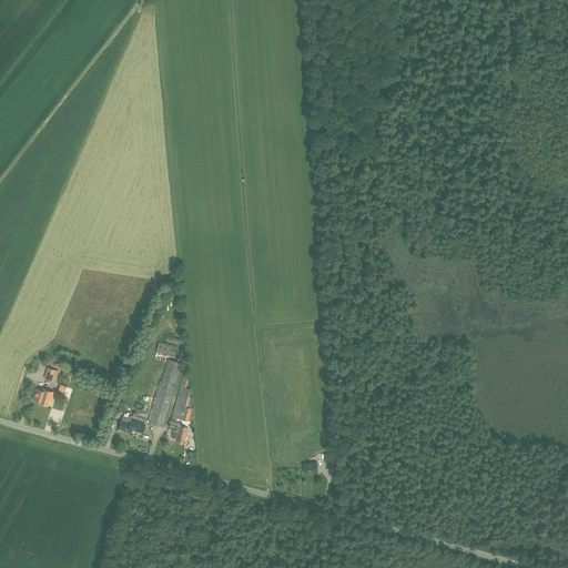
[(178,346),(180,338),(166,335),(164,343),(159,342),(156,352),(179,357),(181,347),(178,346)]
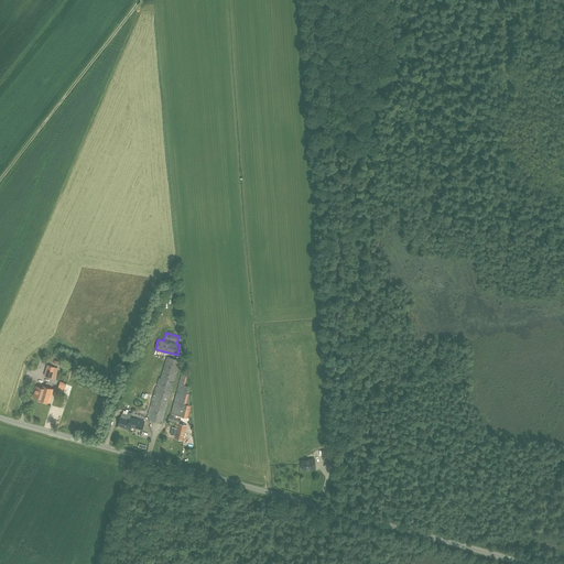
[(149,420),(162,423),(179,365),(180,360),(166,357),(160,378),(159,378),(152,397),(147,416),(150,418),(149,420)]
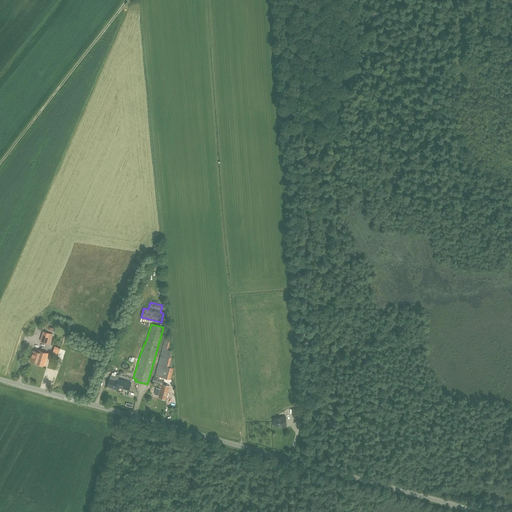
[(52,334),(44,331),(41,341),(49,343),(52,334)]
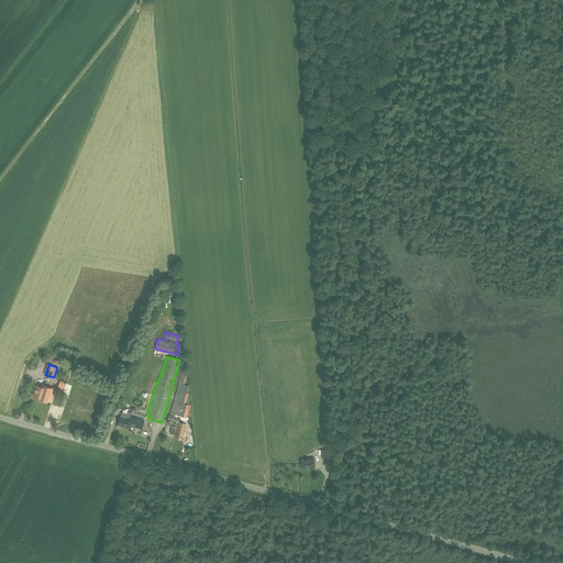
[(188,385),(185,384),(187,374),(185,374),(186,370),(183,367),(181,373),(173,408),(172,412),(188,417),(189,412),(191,405),(186,404),(188,394),(187,393),(188,385)]
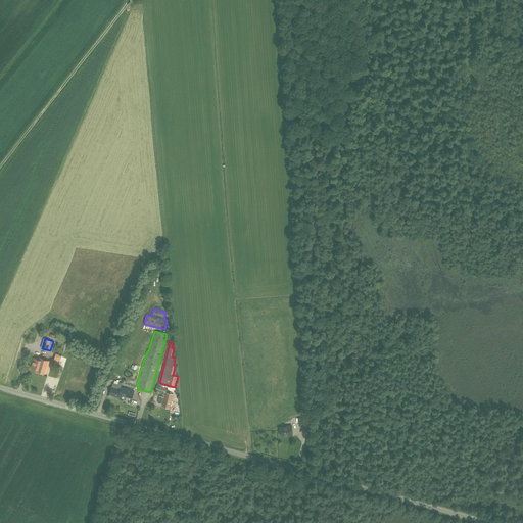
[(62,355),(56,353),(53,362),(59,364),(62,355)]
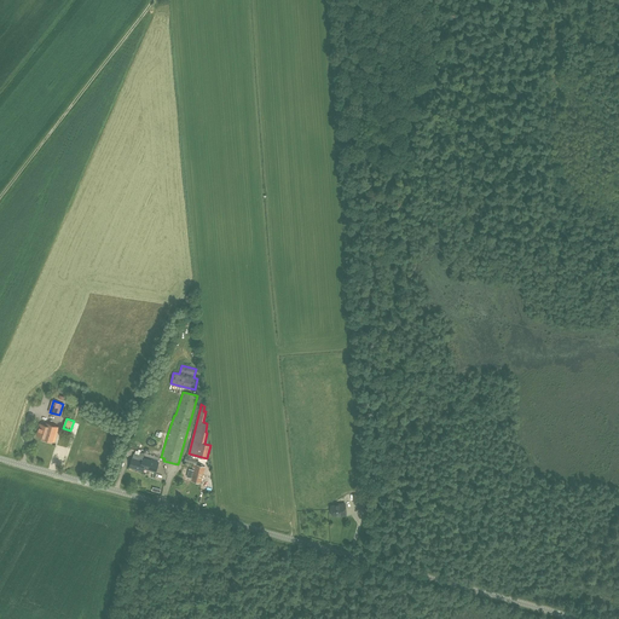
[(46,426),(40,423),(36,435),(41,437),(41,438),(55,441),(59,427),(46,423),(46,426)]
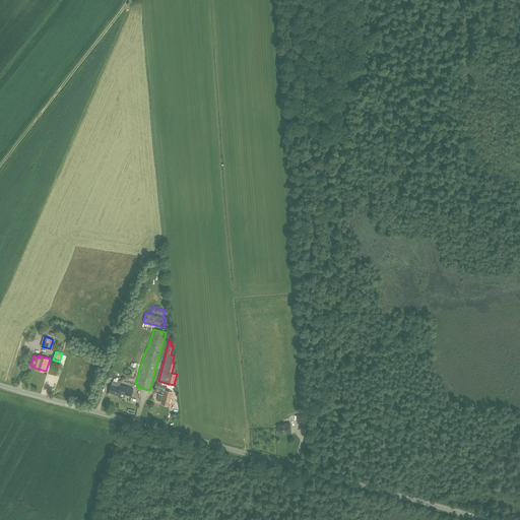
[(120,395),(121,393),(131,396),(133,388),(120,384),(120,387),(117,386),(118,382),(113,381),(112,385),(111,385),(109,392),(120,395)]
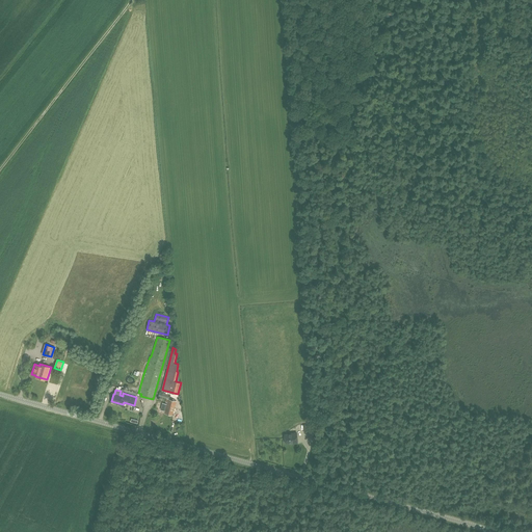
[(159,392),(158,396),(166,398),(165,402),(167,402),(167,403),(165,410),(165,414),(173,415),(176,401),(169,399),(170,395),(159,392)]
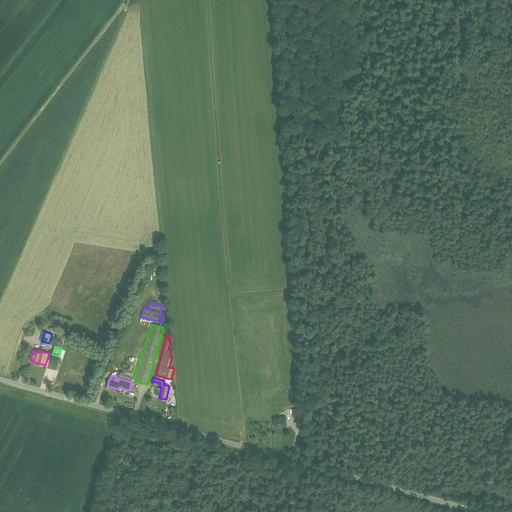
[(302,409),(292,409),(293,416),(296,416),(297,420),(303,419),(302,409)]
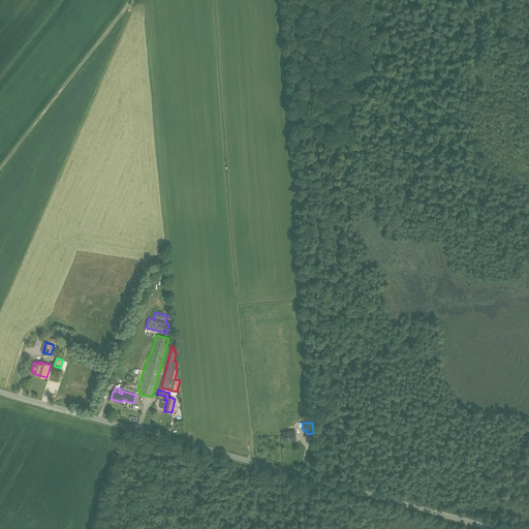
[(287,432),(283,432),(283,433),(282,434),(282,436),(283,437),(284,440),(290,440),(291,440),(296,440),(294,430),(287,431),(287,432)]
